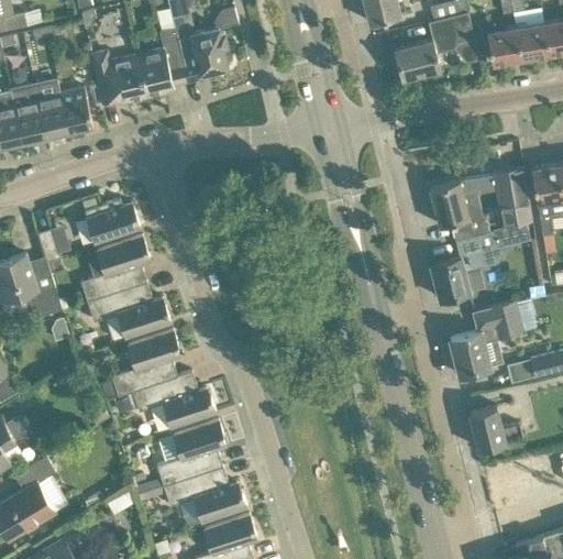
[(216,30),(195,34),(191,22),(187,21),(185,8),(188,0),(166,0),(174,29),(187,84),(211,78),(210,73),(228,68),(223,47),(228,46),(224,33),(220,34),(219,29),(216,30)]
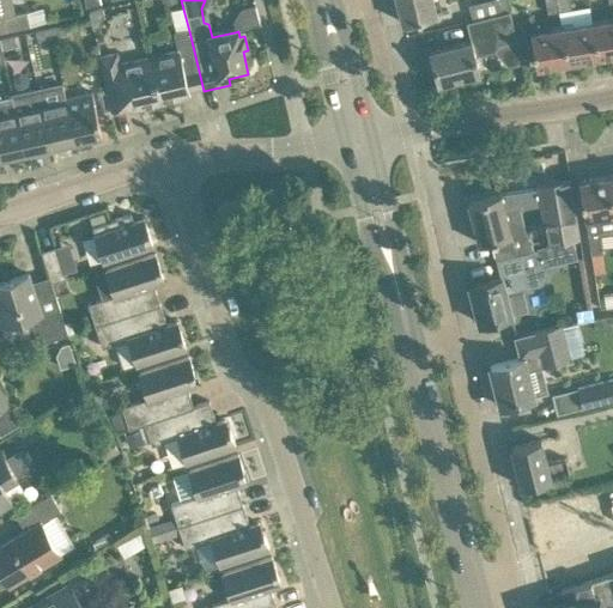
[(430,0),(395,0),(402,26),(435,18),(430,0)]
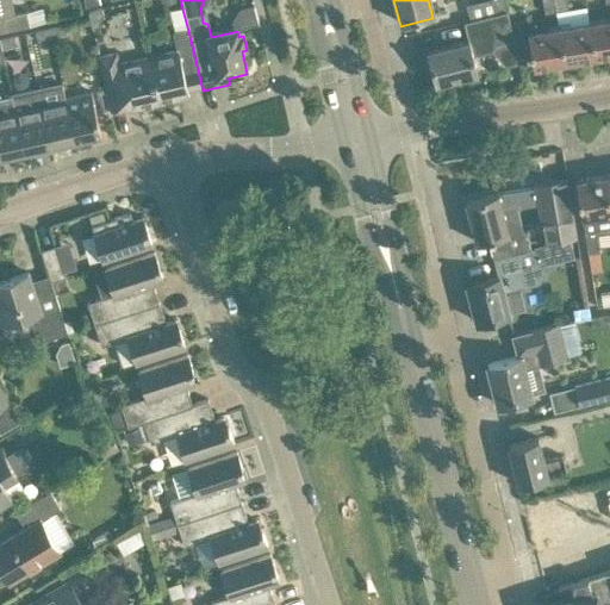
[(491,0),(496,17),(508,14),(503,0),(491,0)]
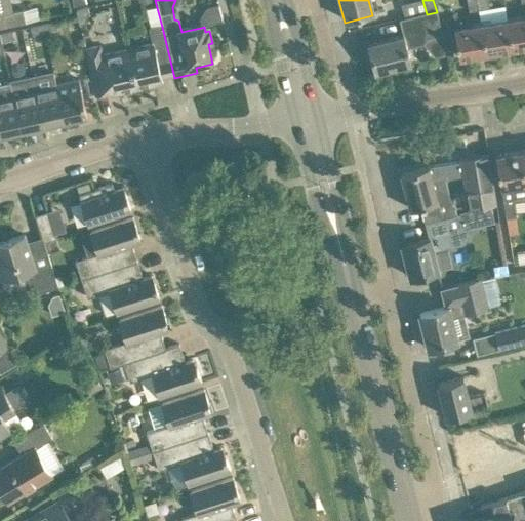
[(466,0),(469,14),(478,13),(476,0),(466,0)]
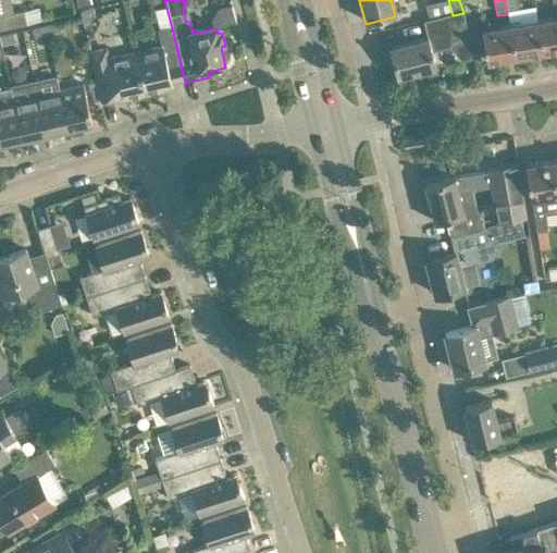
[(505,0),(507,14),(519,12),(517,0),(505,0)]
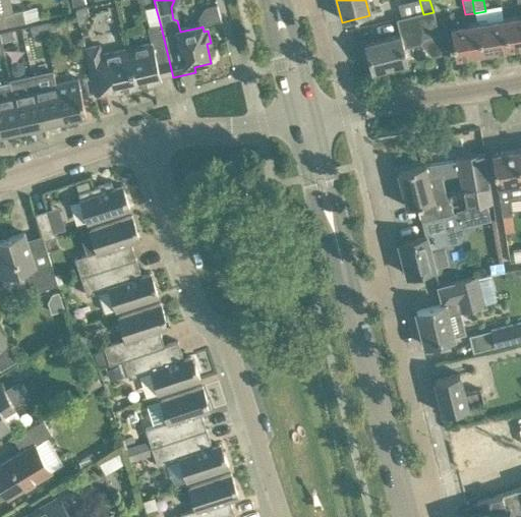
[(199,27),(203,26),(220,22),(217,8),(205,10),(198,20),(199,27)]
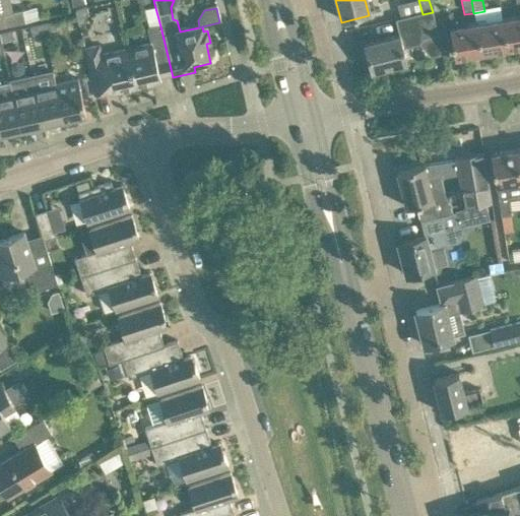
[(81,25),(86,14),(85,10),(74,13),(77,26),(81,25)]
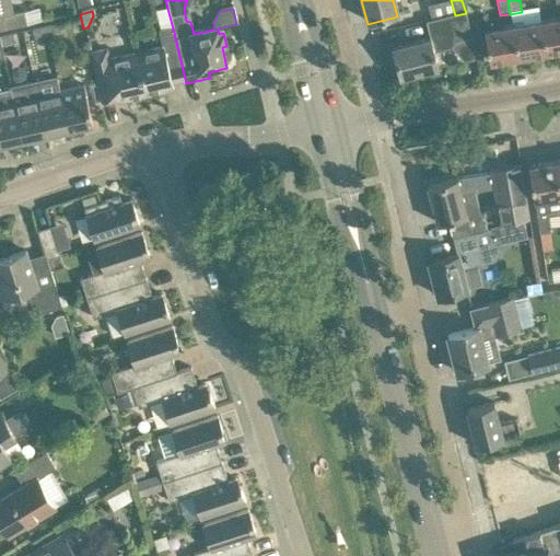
[(0,33),(27,27),(27,26),(24,14),(24,13),(0,19),(0,33)]
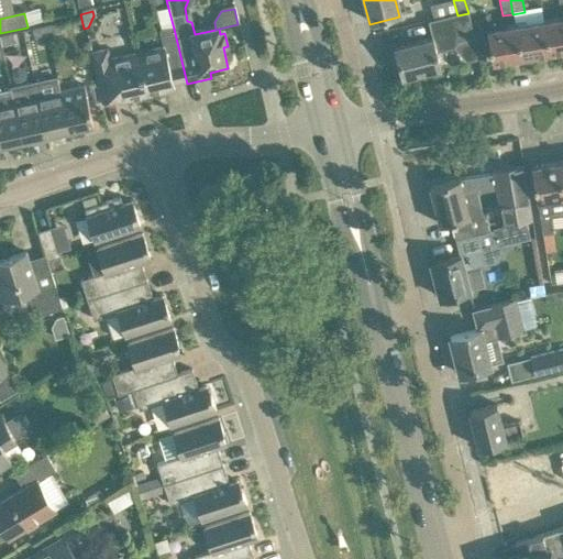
[(437,55),(454,51),(456,45),(474,40),(466,13),(428,23),(432,41),(395,51),(401,80),(441,70),(437,55)]
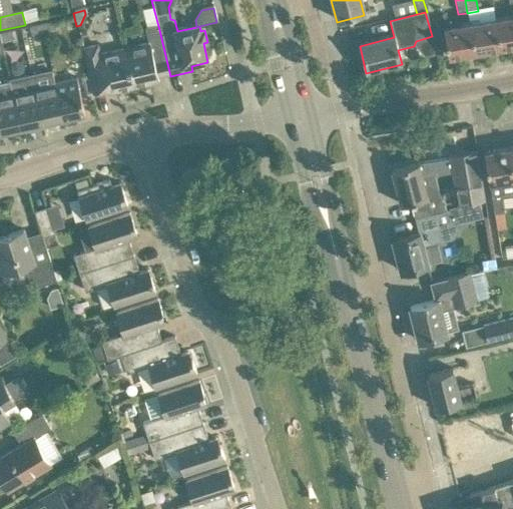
[(500,50),(512,47),(512,17),(495,21),(500,50)]
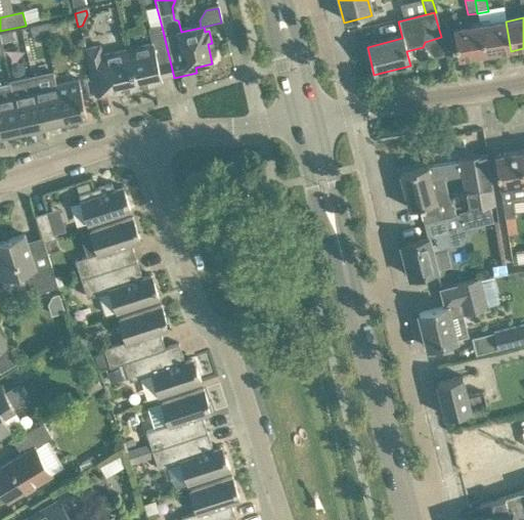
[(485,55),(511,51),(506,22),(480,26),(485,55)]
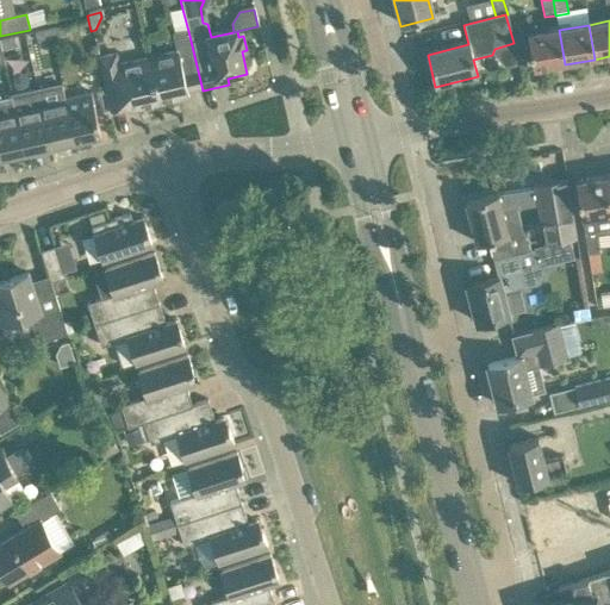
[(63,30),(50,32),(53,43),(66,39),(63,30)]
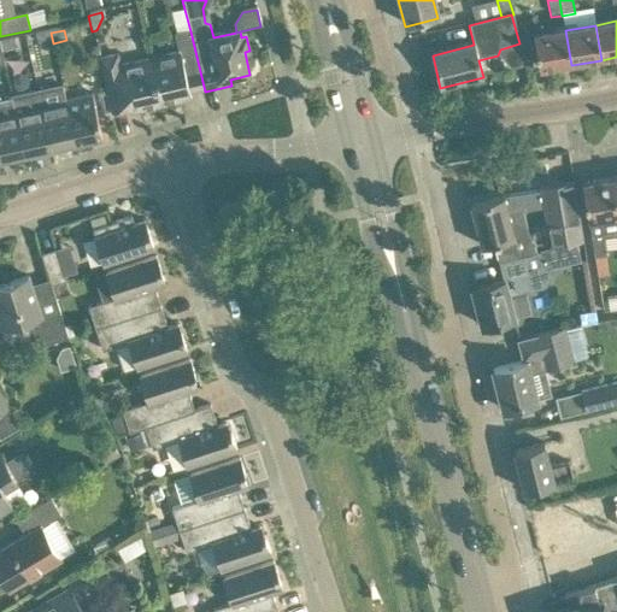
[(540,71),(571,65),(565,30),(533,35),(540,71)]
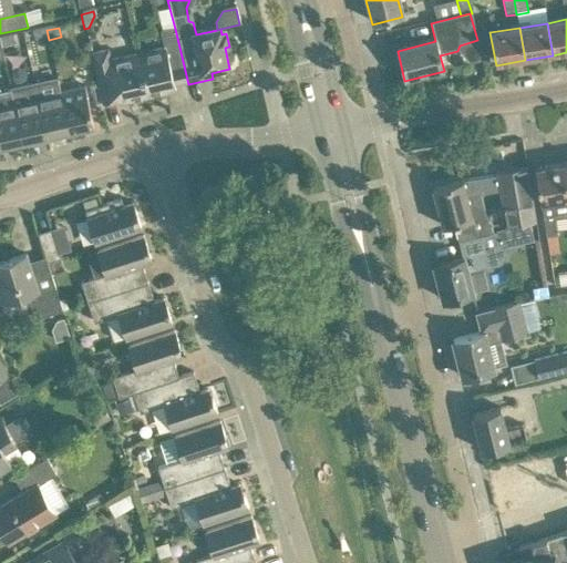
[(175,88),(188,84),(175,29),(161,32),(165,50),(137,55),(146,95),(150,95),(152,99),(163,95),(164,92),(173,90),(174,93),(176,93),(175,88)]
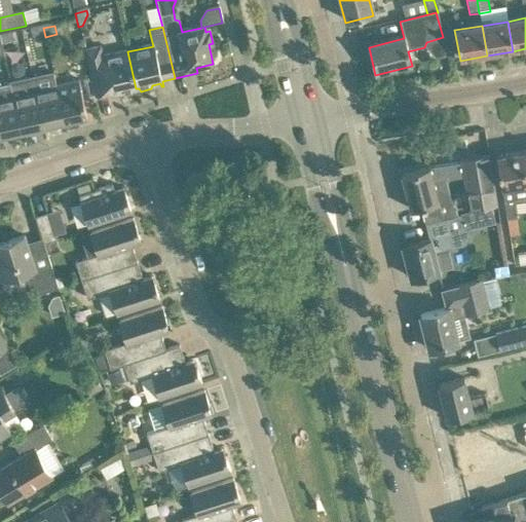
[(32,40),(44,37),(42,28),(30,31),(32,40)]
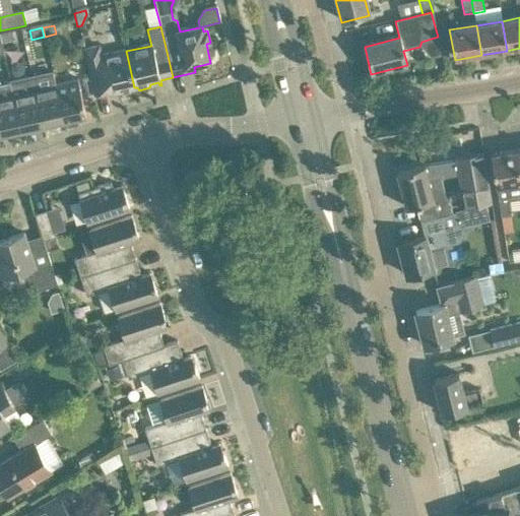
[(13,43),(12,35),(0,37),(0,38),(1,45),(13,43)]
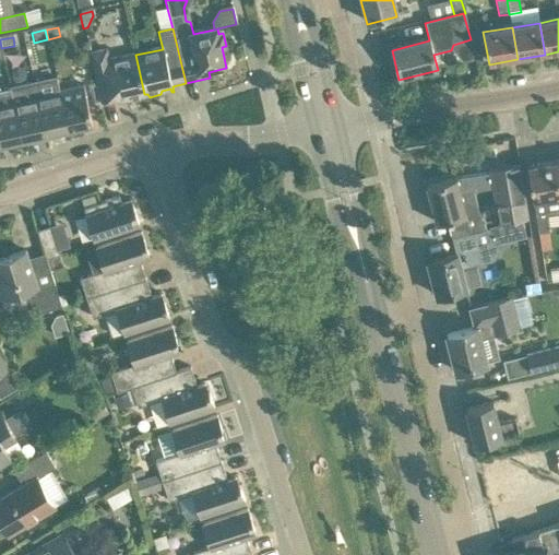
[(144,94),(135,55),(108,61),(106,51),(91,55),(103,104),(116,102),(117,105),(119,104),(118,101),(128,98),(130,102),(141,98),(142,95),(144,94)]
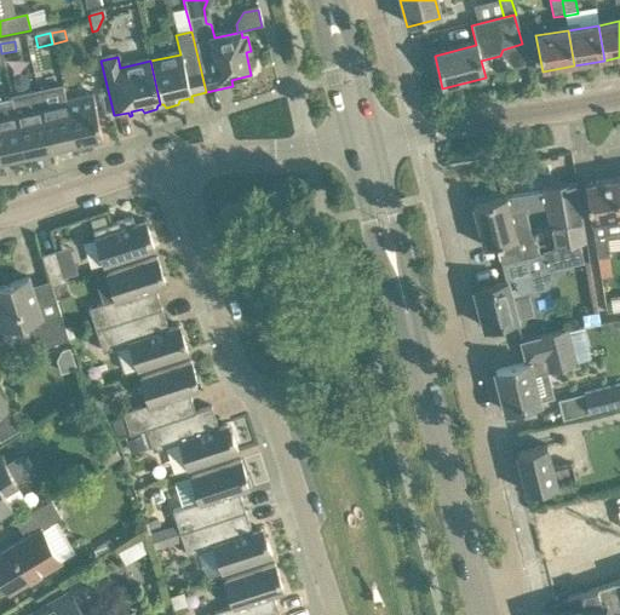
[(64,88),(39,95),(51,151),(78,145),(68,103),(64,88)]
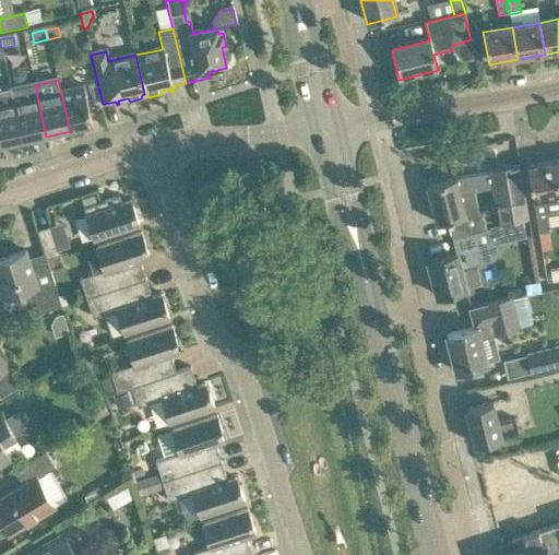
[(35,85),(11,91),(23,142),(46,137),(35,85)]
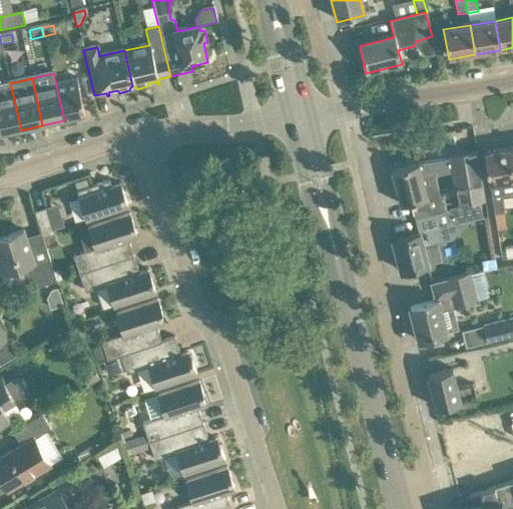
[(56,85),(64,120),(84,115),(77,80),(56,85)]
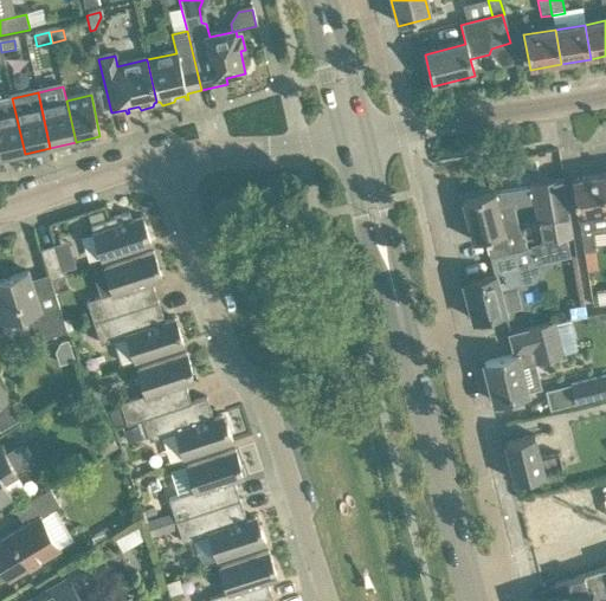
[(12,98),(0,101),(0,159),(25,154),(12,98)]
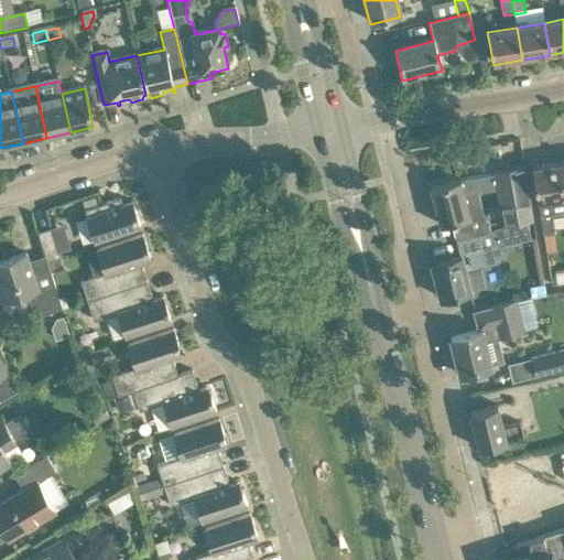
[(455,176),(494,171),(490,147),(451,153),(455,176)]
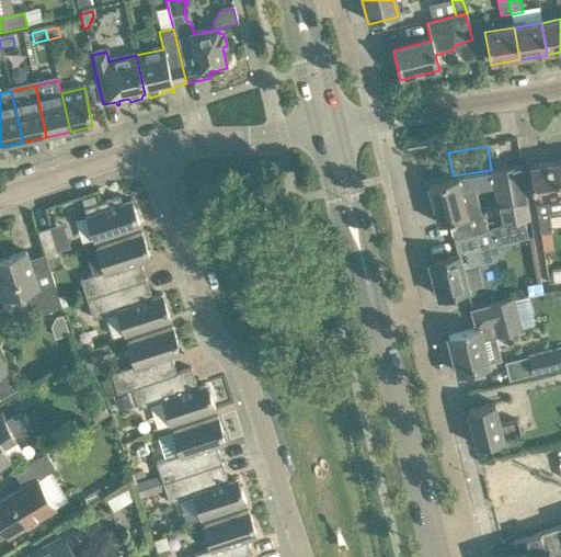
[(560,194),(556,165),(529,169),(535,202),(537,216),(549,215),(560,212),(560,194)]
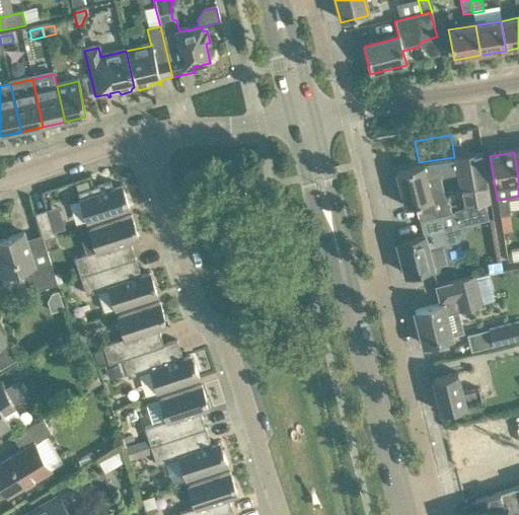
[(483,154),(454,159),(455,162),(457,176),(462,211),(466,210),(491,205),(483,154)]
